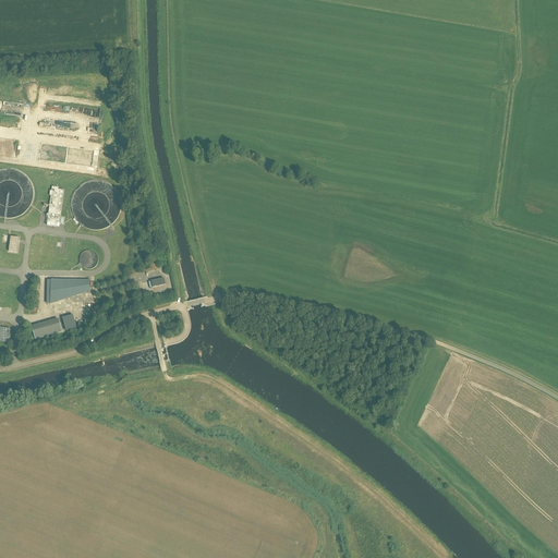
[(44,145),(41,161),(77,165),(77,159),(82,159),(83,150),(58,147),(58,149),(51,148),(51,146),(44,145)]
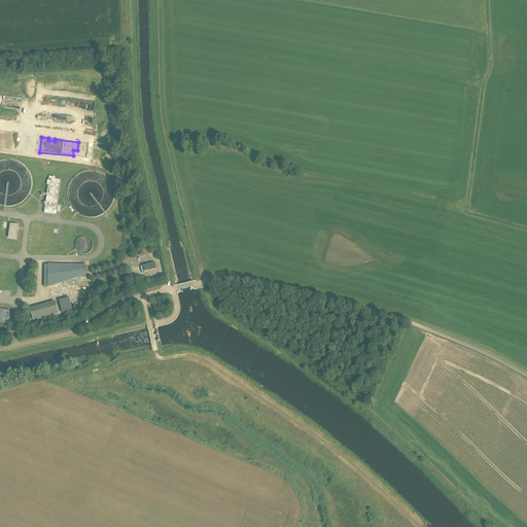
[(56,214),(61,180),(55,179),(55,177),(49,176),(44,213),(56,214)]
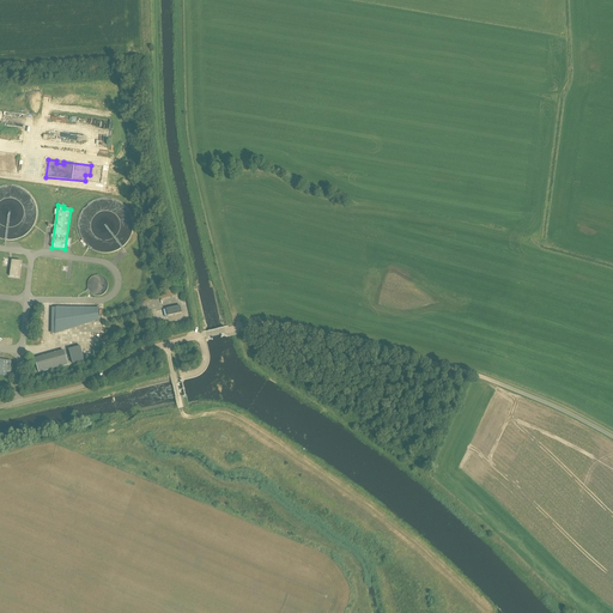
[(12,260),(10,277),(19,278),(20,261),(12,260)]
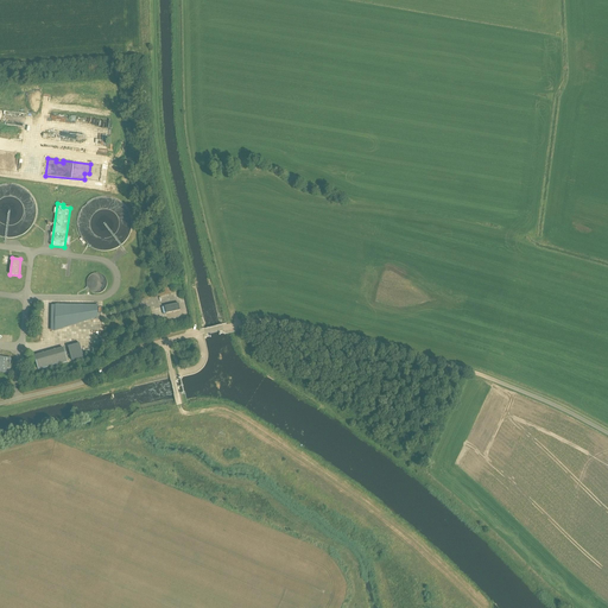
[(55,304),(54,330),(97,316),(97,304),(55,304)]
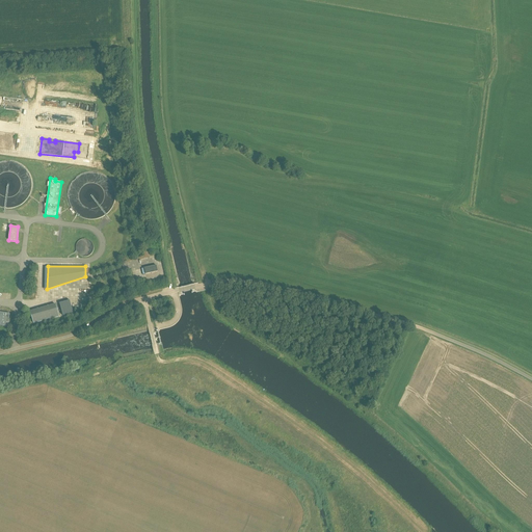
[(145,275),(158,272),(156,266),(144,269),(145,275)]
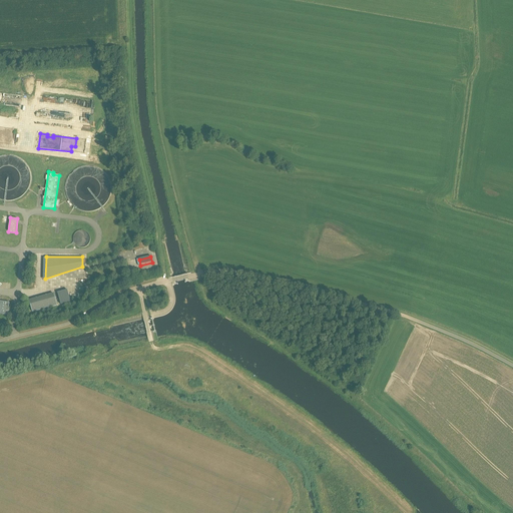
[(60,305),(70,302),(67,290),(57,293),(60,305)]
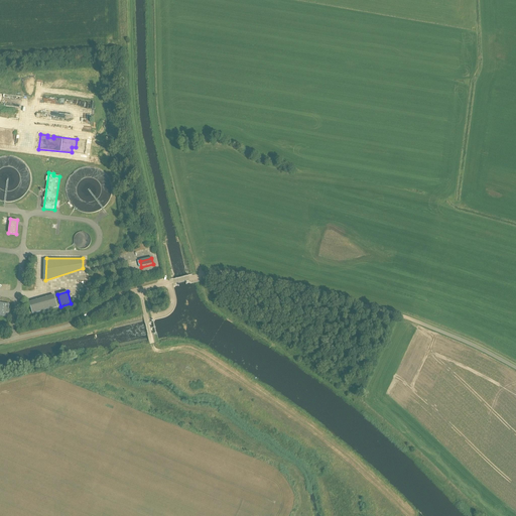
[(29,302),(32,314),(57,307),(53,295),(29,302)]
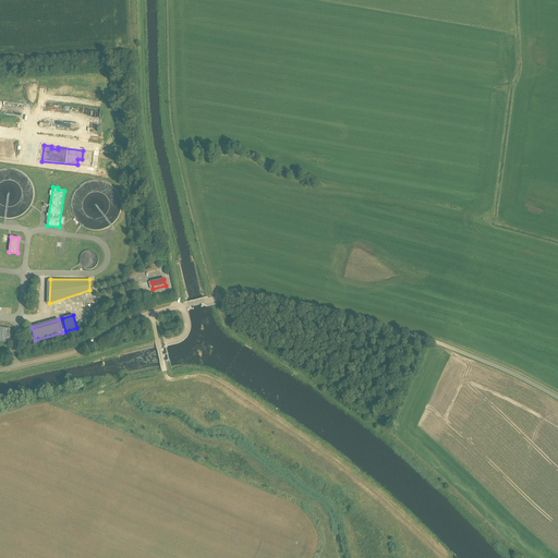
[(0,341),(8,342),(10,329),(0,327),(0,339),(0,340),(0,341)]
